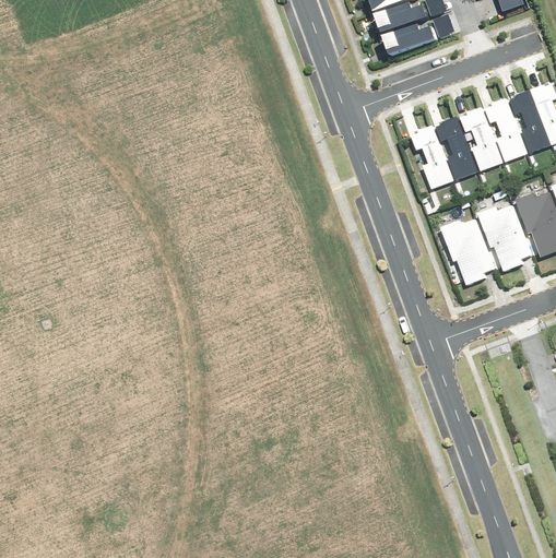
[(369,0),(375,12),(409,0),(369,0)]
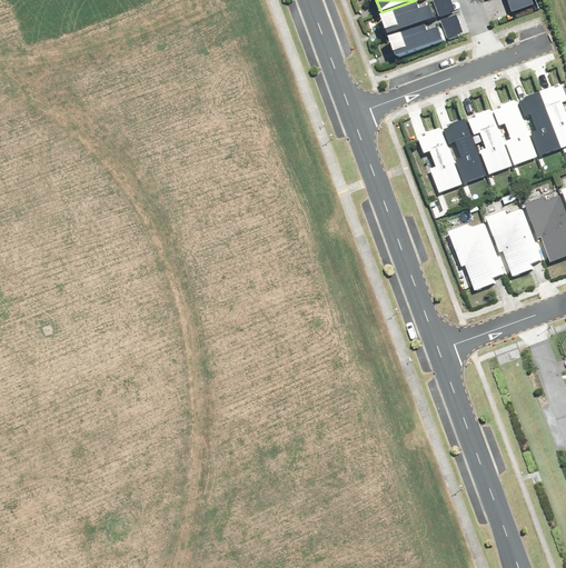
[(449,0),(432,0),(438,17),(454,11),(449,0)]
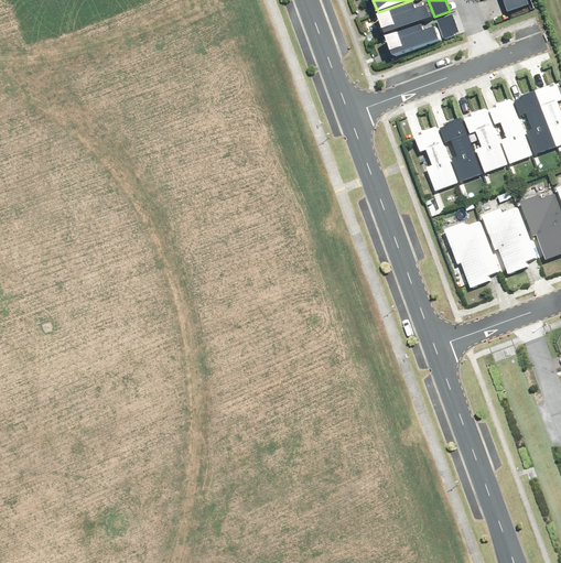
[(505,0),(509,10),(525,4),(522,0),(505,0)]
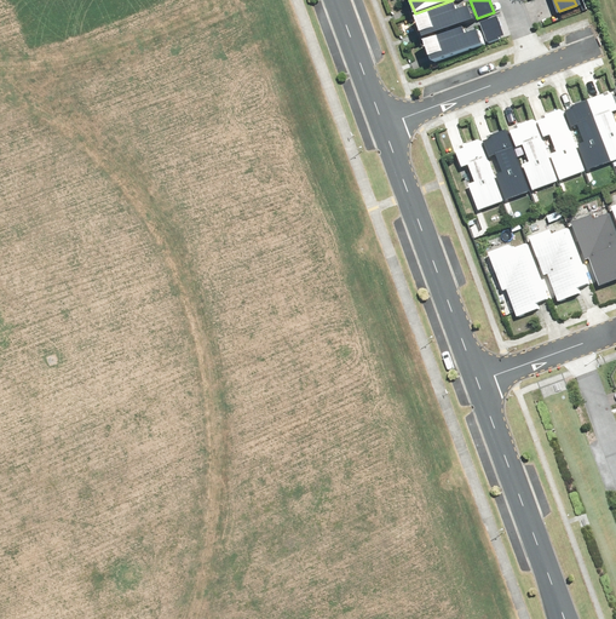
[(456,6),(419,19),(426,38),(475,21),(470,9),(459,12),(456,6)]
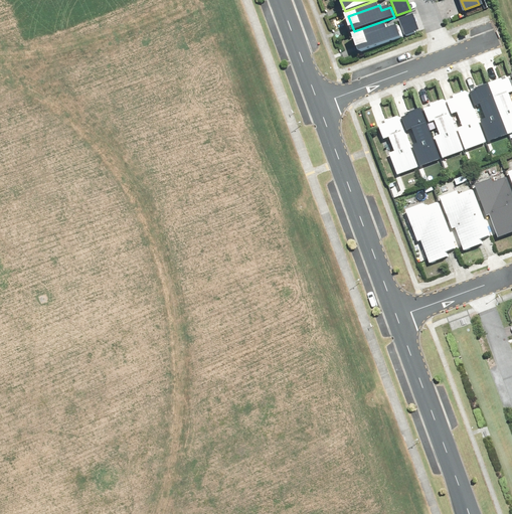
[(412,13),(398,18),(403,33),(417,28),(412,13)]
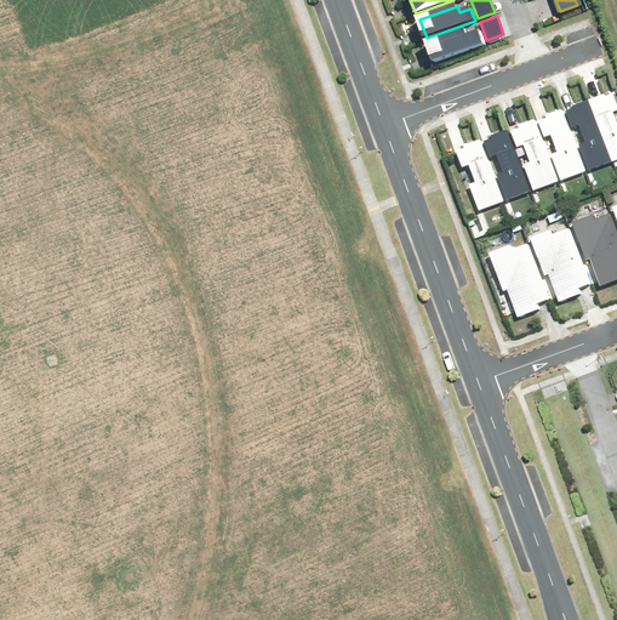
[(467,28),(428,41),(435,60),(484,43),(479,30),(468,34),(467,28)]
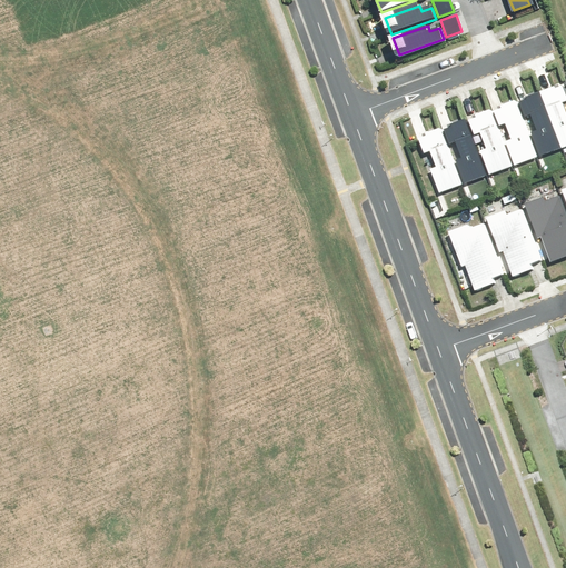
[(565,145),(565,107),(564,101),(565,100),(565,88),(565,85),(556,88),(555,85),(540,90),(560,147),(565,145)]
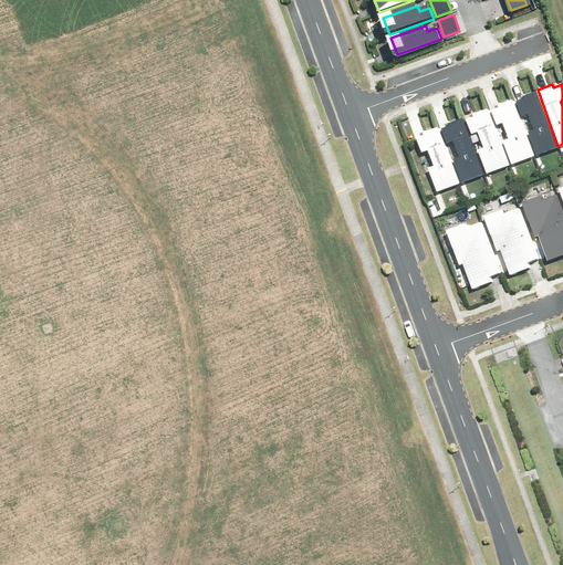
[(531,129),(525,132),(534,155),(556,147),(537,91),(521,95),(522,98),(513,102),(519,116),(525,114),(531,129)]
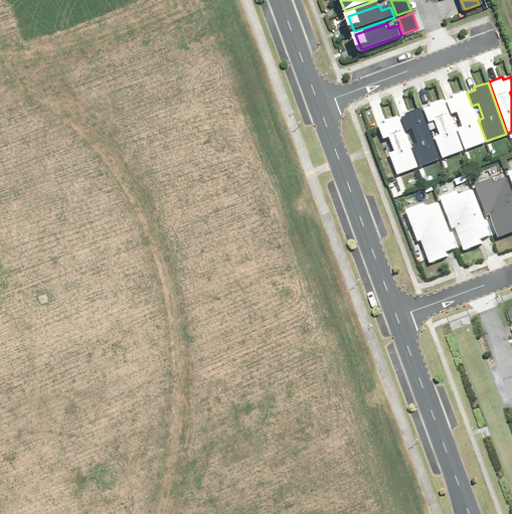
[(461,126),(457,128),(464,149),(485,142),(466,90),(453,95),(454,98),(446,100),(451,114),(456,112),(461,126)]
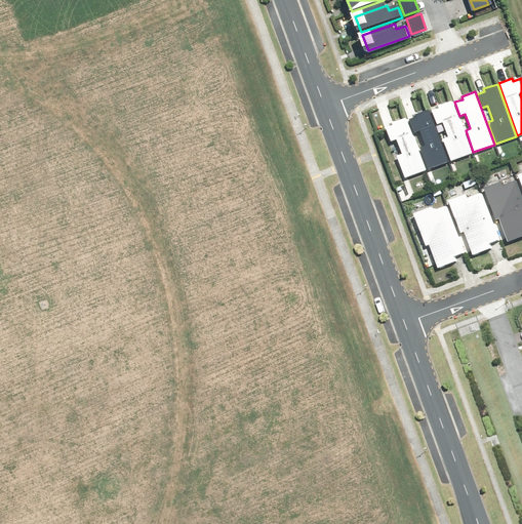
[(447,137),(442,139),(450,161),(471,153),(452,101),(438,106),(439,108),(432,111),(436,125),(442,123),(447,137)]
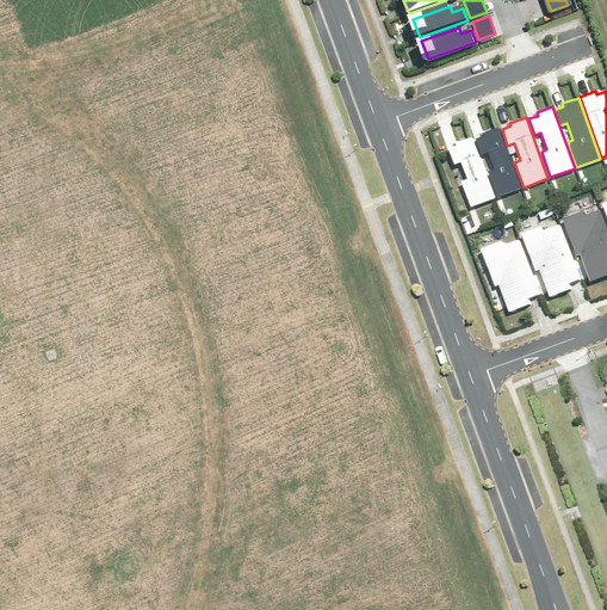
[(494,170),(488,171),(497,196),(521,188),(500,127),(483,133),(484,135),(476,139),(482,154),(488,152),(494,170)]
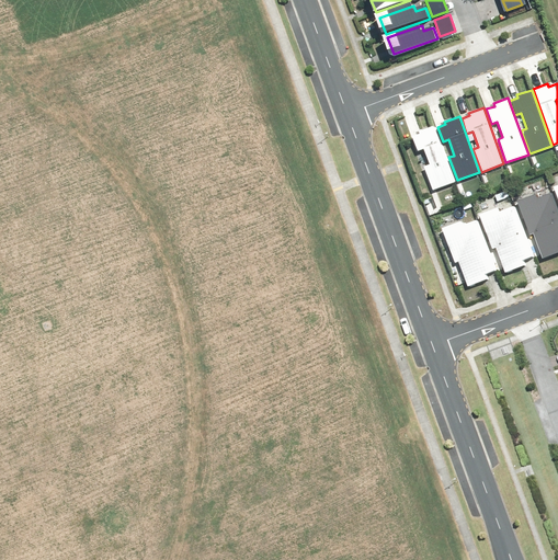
[(430,164),(425,167),(433,190),(455,182),(435,126),(420,130),(421,134),(413,137),(419,151),(424,149),(430,164)]
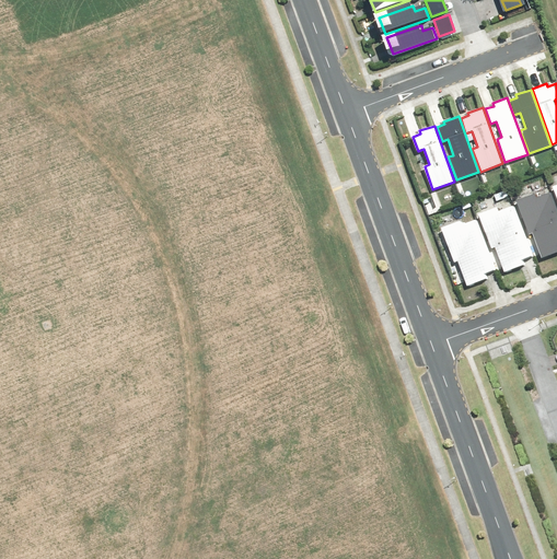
[(515,199),(528,234),(532,233),(541,256),(556,249),(556,213),(549,191),(536,196),(534,193),(515,199)]
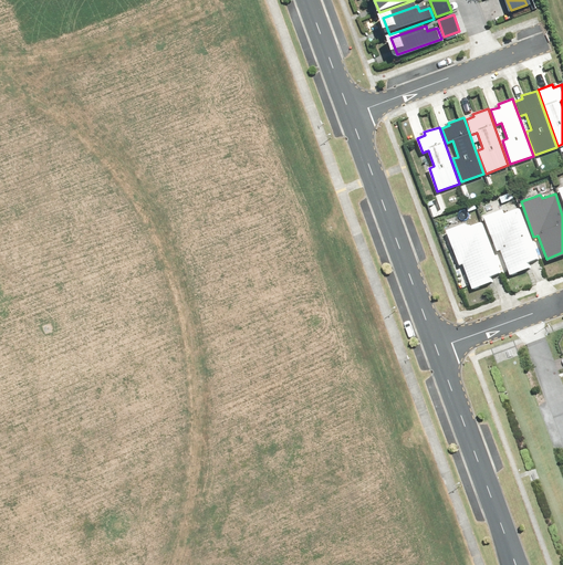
[(483,217),(497,251),(501,250),(510,274),(528,267),(527,263),(537,260),(518,208),(504,213),(503,209),(483,217)]
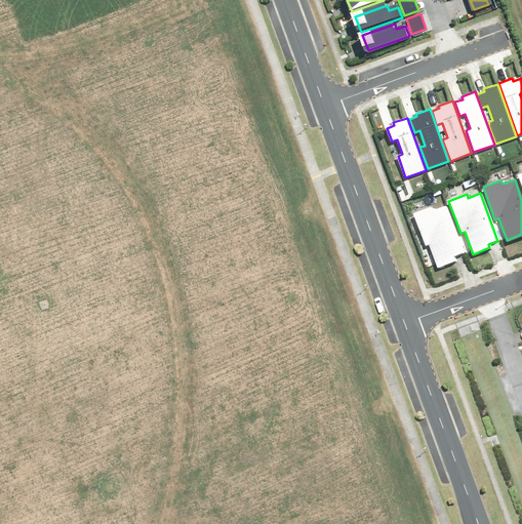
[(414,213),(427,245),(430,244),(438,267),(455,259),(454,256),(464,253),(446,205),(434,210),(433,206),(414,213)]
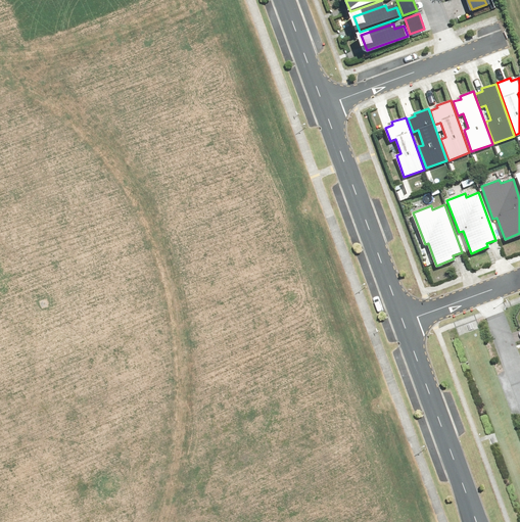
All buildings are outlined.
